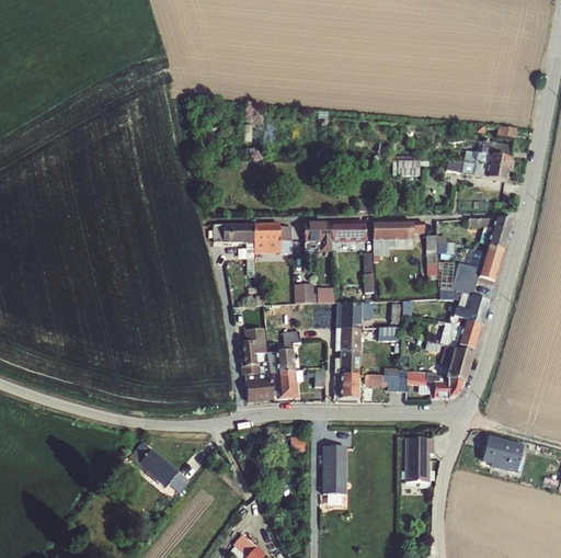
[(515,126),(497,124),(497,135),(514,136),(515,126)]
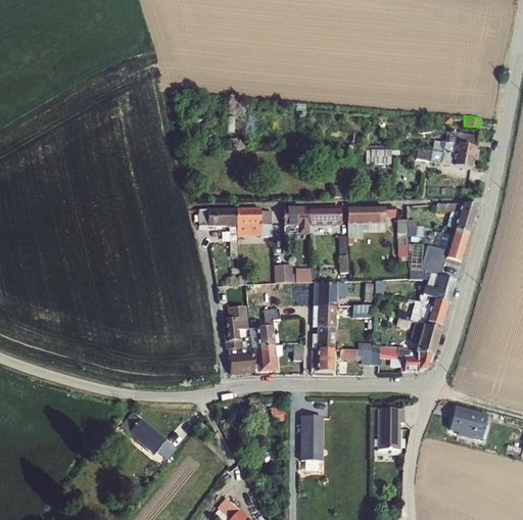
[(434,140),(432,148),(474,156),(478,136),(465,133),(465,129),(461,128),(460,132),(450,131),(447,143),(434,140)]
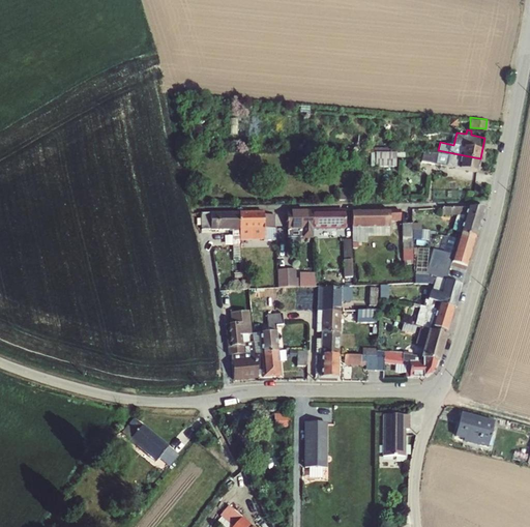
[(480,158),(438,150),(436,163),(477,171),(480,158)]
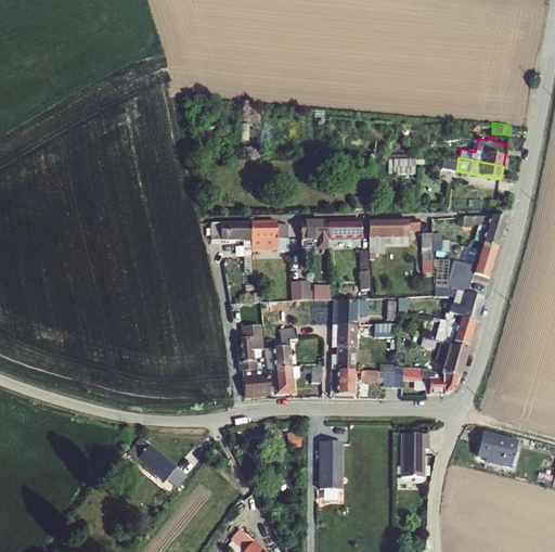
[(407,158),(388,158),(388,171),(410,174),(411,158),(407,158)]
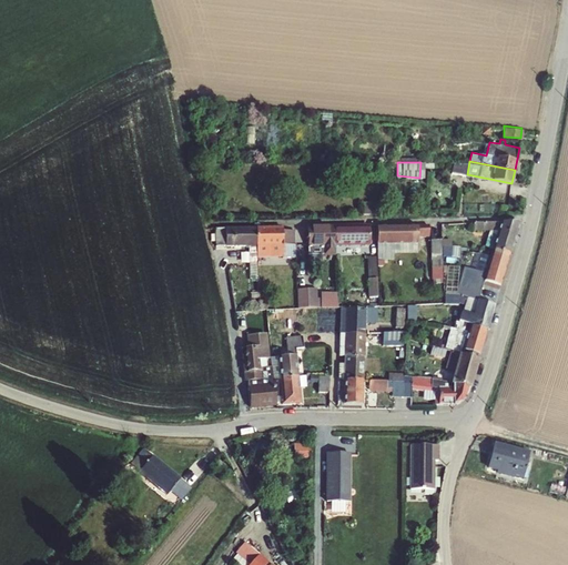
[(382,200),(363,200),(363,212),(382,212),(382,200)]
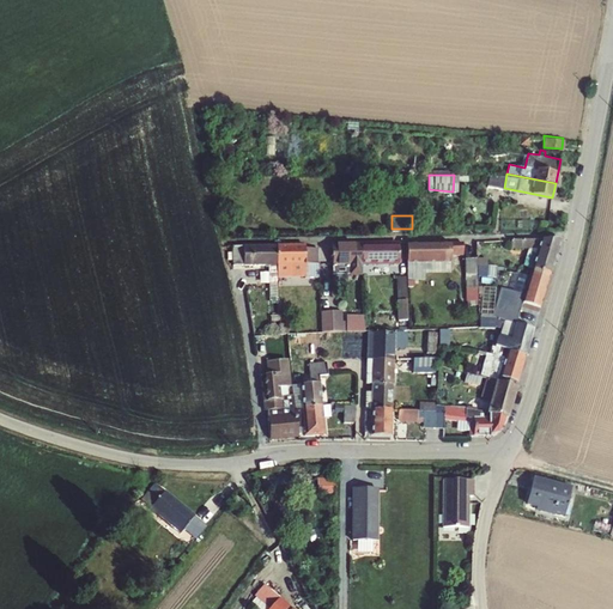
[(526,261),(533,265),(553,270),(562,241),(558,238),(511,237),(511,247),(530,247),(526,261)]
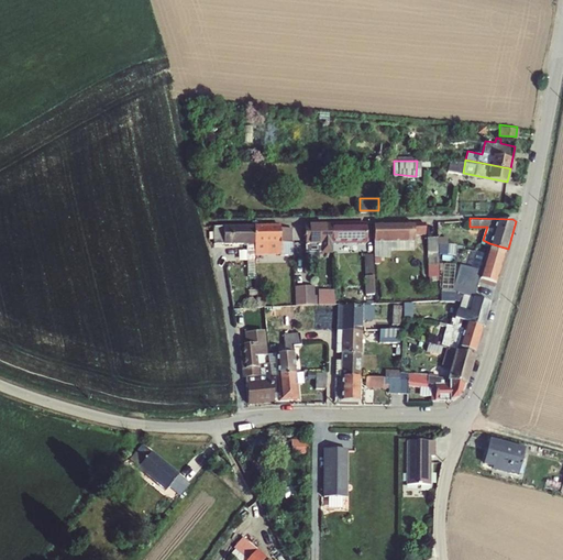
[(426,221),(374,222),(374,240),(415,239),(415,230),(426,230),(426,221)]
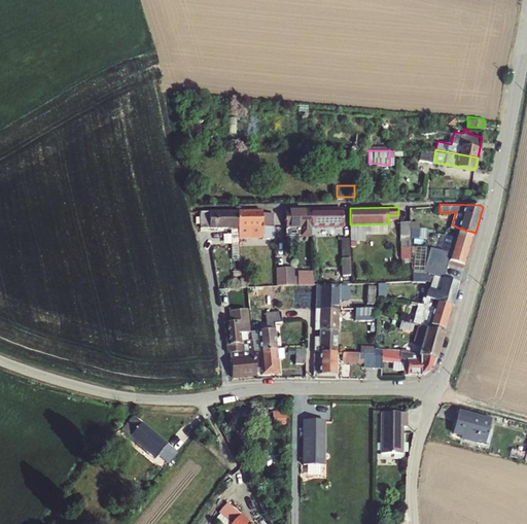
[(287,225),(311,224),(311,208),(286,209),(287,225)]
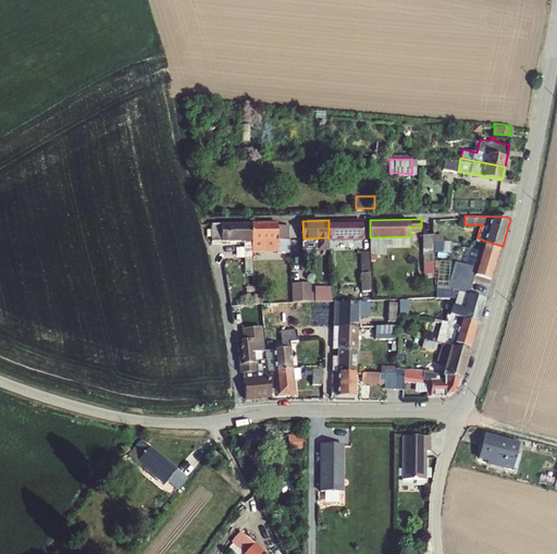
[(362,220),(329,220),(329,237),(362,237),(362,220)]
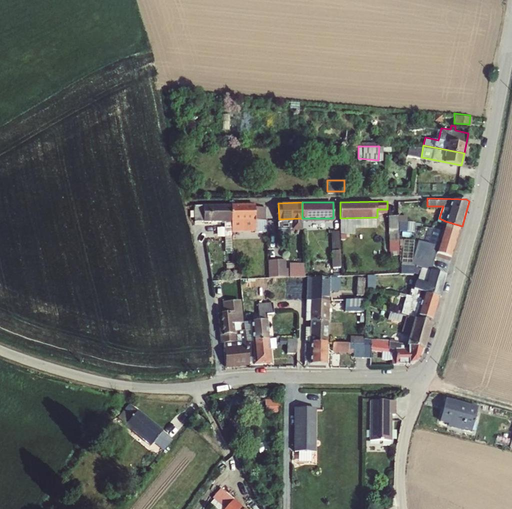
[(232,219),(232,203),(196,203),(196,220),(226,219),(226,246),(231,246),(231,219),(232,219)]
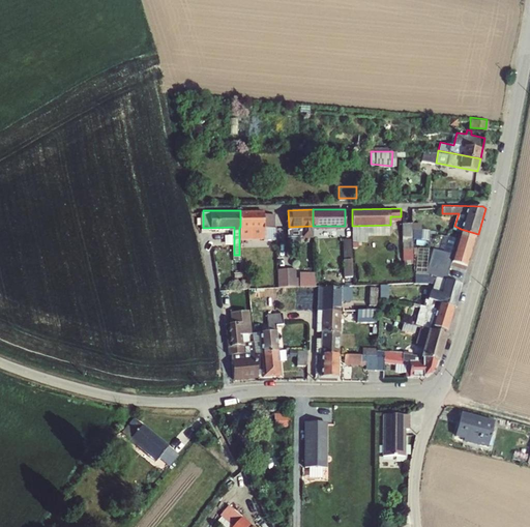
[(240,210),(240,227),(265,227),(265,237),(277,237),(276,212),(266,212),(266,210),(240,210)]
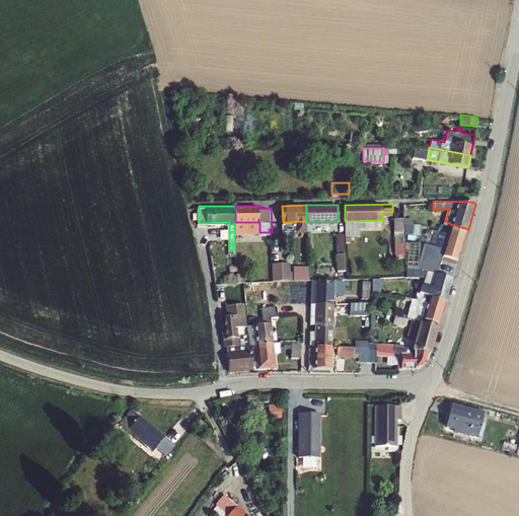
[(344,211),(340,211),(340,231),(338,231),(338,249),(347,249),(346,235),(345,235),(344,211)]
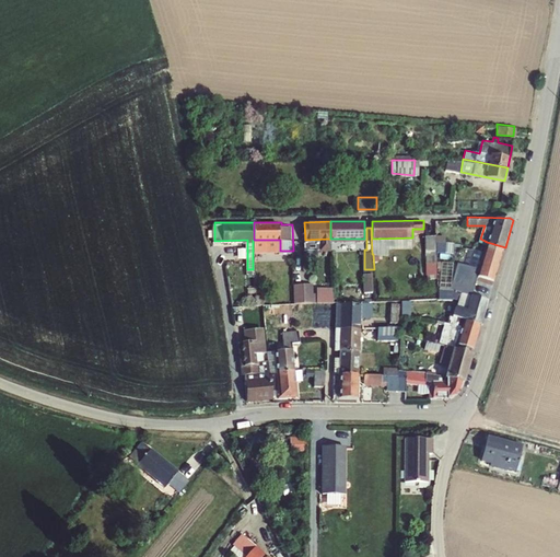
[(435,240),(435,234),(426,235),(427,255),(436,255),(435,240)]
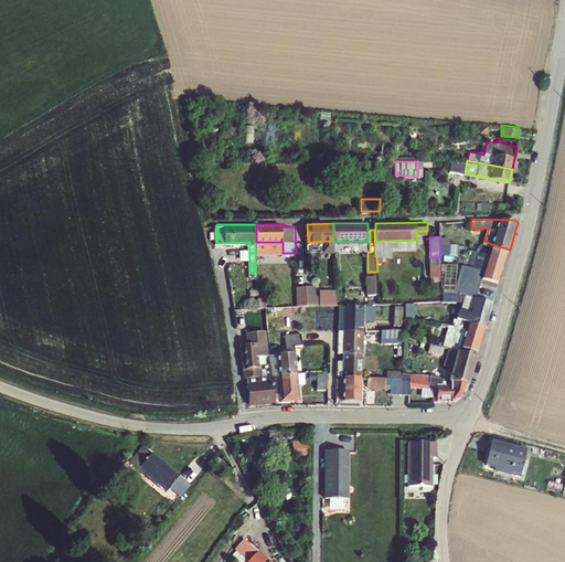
[(510,250),(491,244),(482,269),(465,265),(459,282),(476,287),(480,277),(499,283),(510,250)]
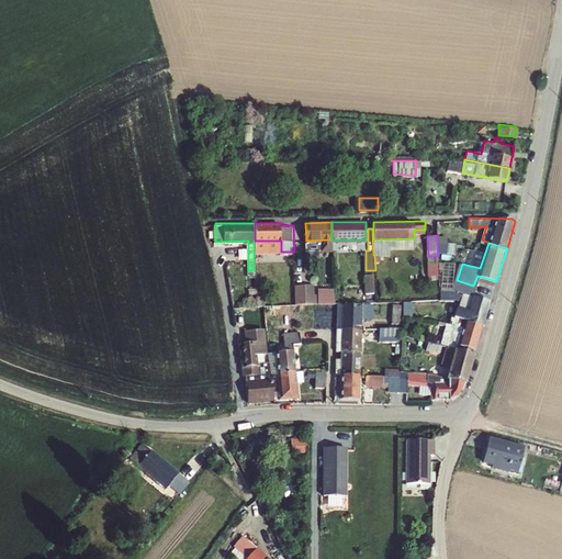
[(366,290),(375,289),(374,271),(364,271),(366,290)]
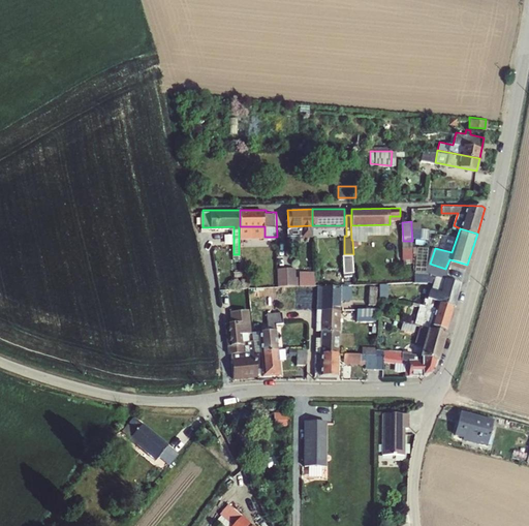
[(278,268),(278,285),(294,285),(294,277),(294,268),(278,268)]
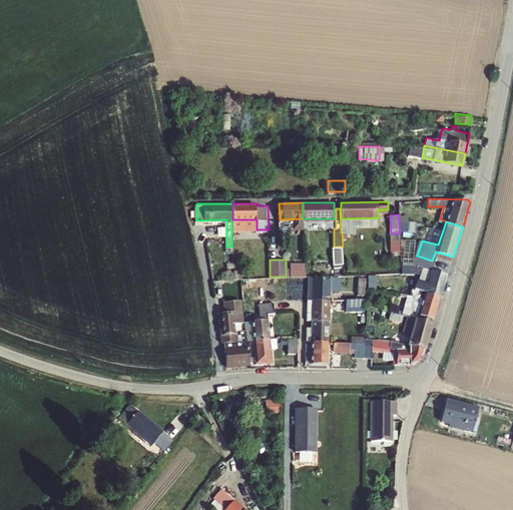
[(307,275),(307,260),(291,260),(291,274),(307,275)]
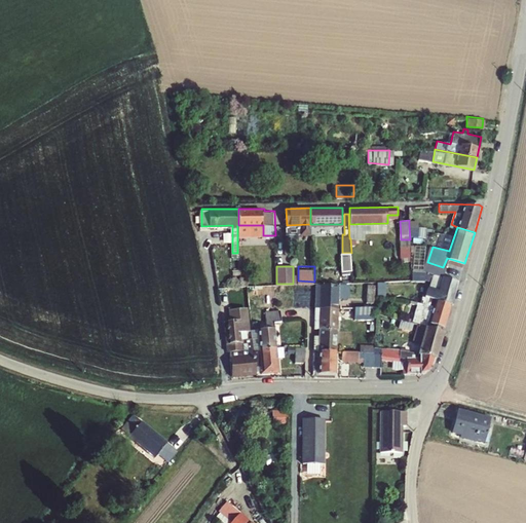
[(427,288),(425,295),(429,296),(428,299),(434,300),(434,299),(452,304),(459,282),(443,276),(439,291),(427,288)]
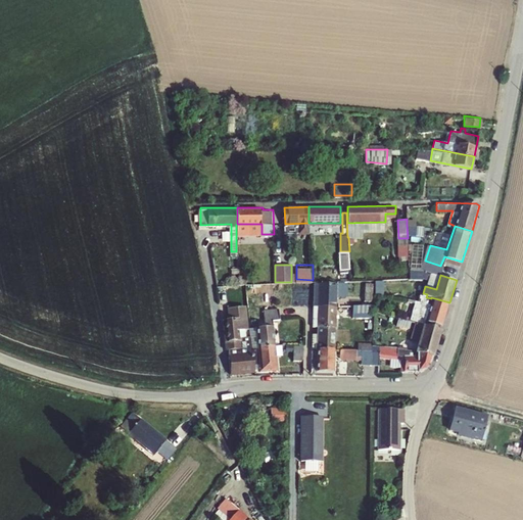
[(320,282),(319,305),(336,304),(336,283),(320,282)]
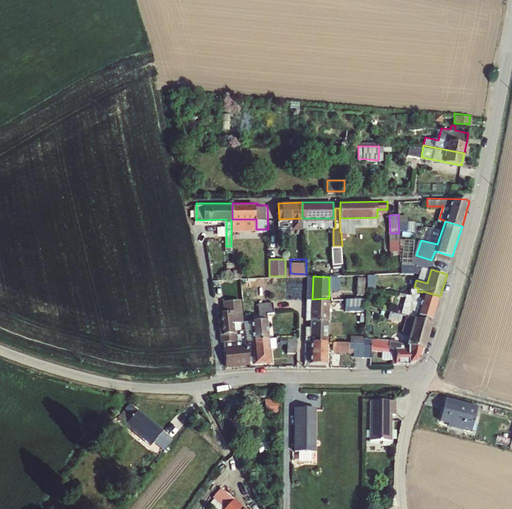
[(357,276),(356,298),(364,298),(365,277),(357,276)]
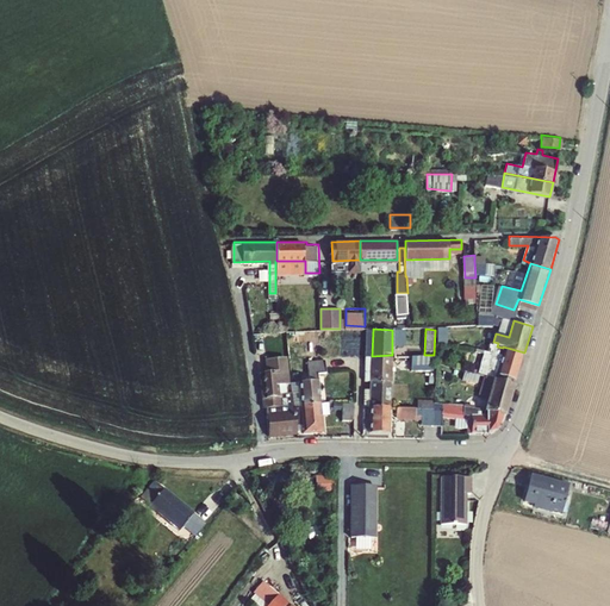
[(498,343),(493,342),(493,343),(492,345),(495,345),(489,366),(480,363),(478,372),(496,378),(496,374),(515,380),(524,353),(503,347),(503,348),(497,347),(498,343)]
